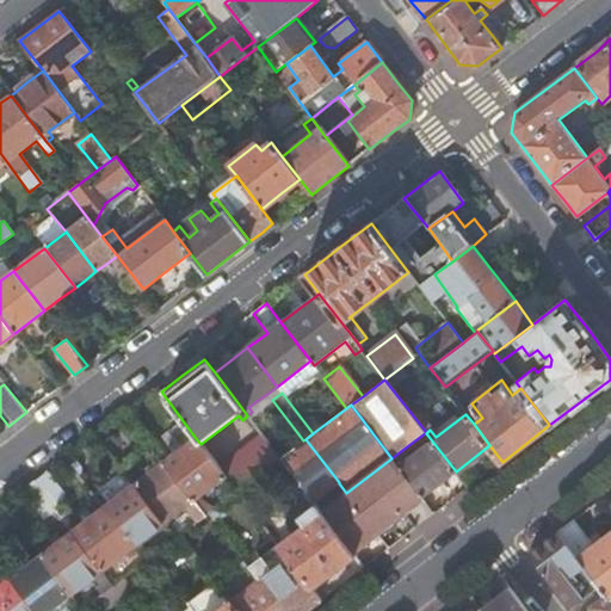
[(421,498),(456,471),(426,433),(426,432),(421,436),(427,444),(409,458),(402,450),(392,458),(421,498)]
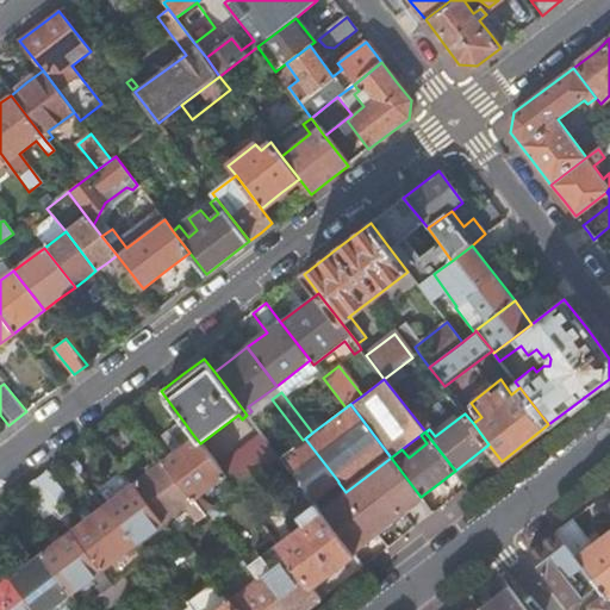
[(237,491),(279,458),(261,434),(218,466),(237,491)]
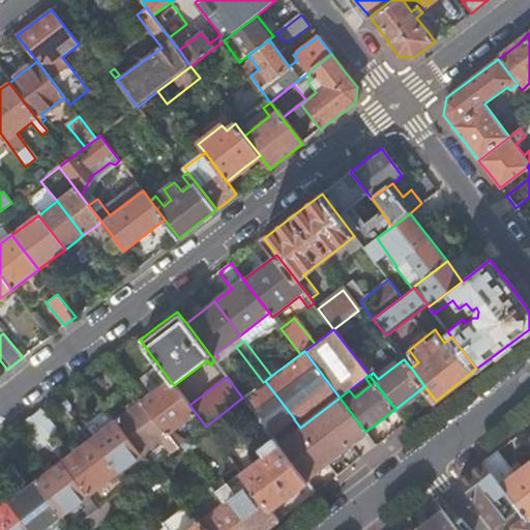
[(201,430),(206,427),(189,405),(174,385),(169,379),(155,389),(142,400),(169,434),(192,417),(201,430)]
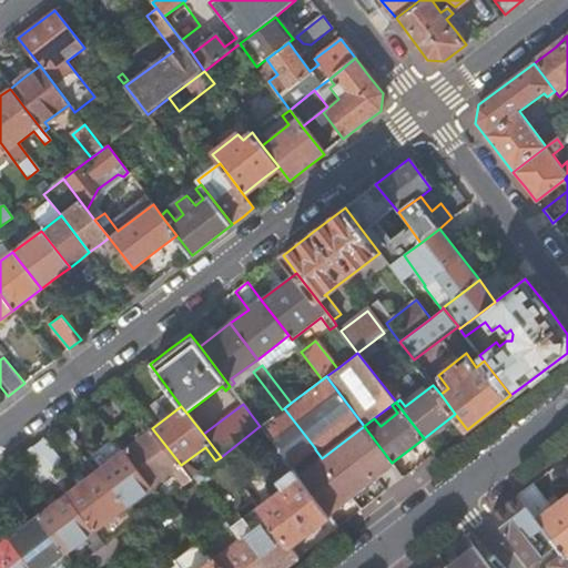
[(291,467),(315,449),(315,448),(284,408),(282,409),(260,426),(291,467)]
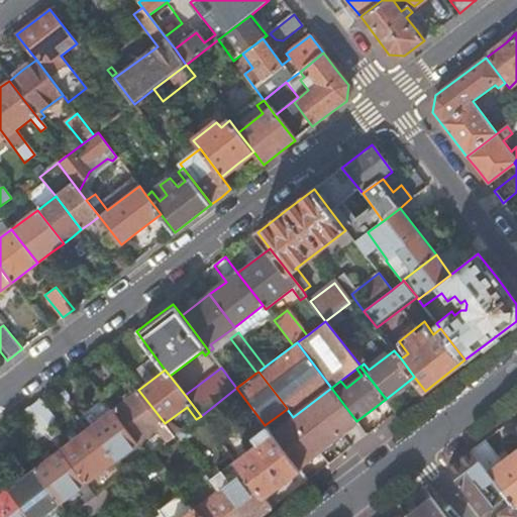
[(355,422),(356,421),(331,388),(293,417),(322,455),(325,454),(326,451),(322,447),(355,422)]
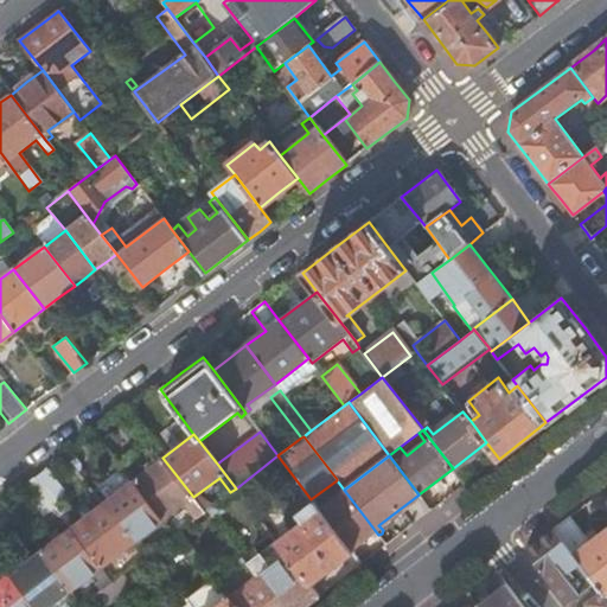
[(189,524),(204,512),(193,497),(163,458),(147,470),(132,480),(163,521),(184,504),(190,512),(183,518),(189,524)]
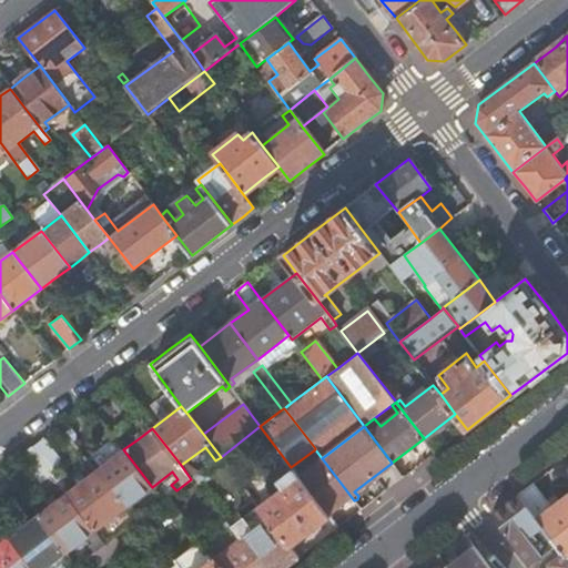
[(59,458),(42,438),(31,447),(50,473),(57,467),(59,458)]
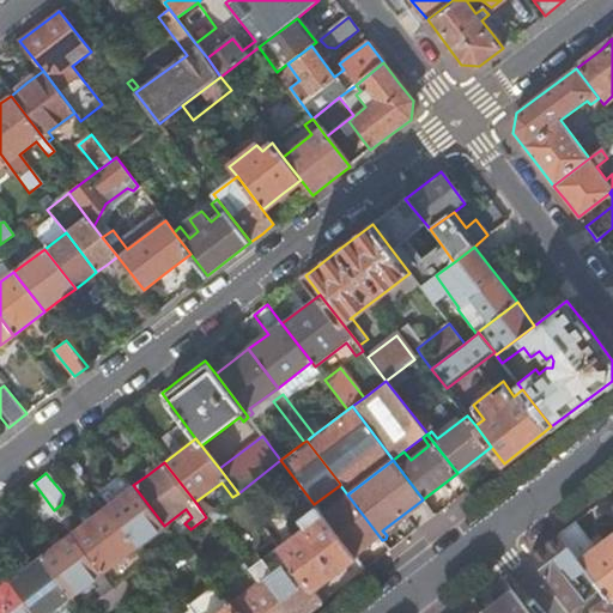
[(43,522),(56,513),(54,510),(34,483),(20,492),(43,522)]
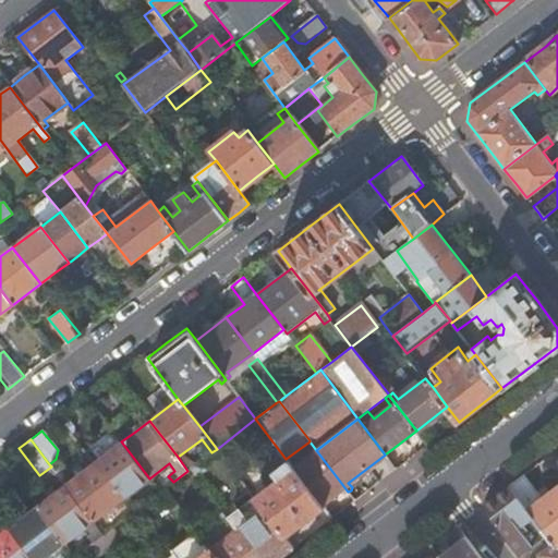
[(126,496),(149,478),(121,441),(107,452),(94,463),(126,507),(131,504),(126,496)]
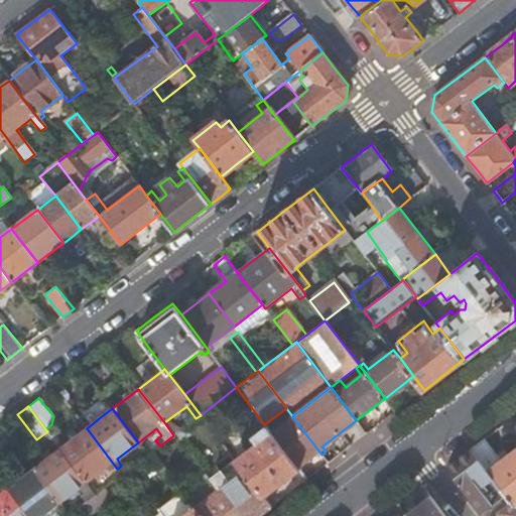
[(321,455),(292,416),(270,432),(296,466),(313,453),(315,457),(319,457),(321,455)]
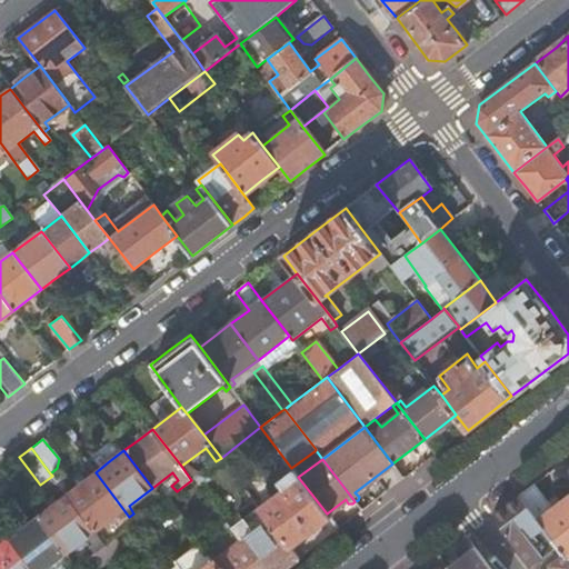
[(330,519),(327,513),(298,477),(295,471),(279,482),(283,489),(259,508),(290,549),(330,519)]
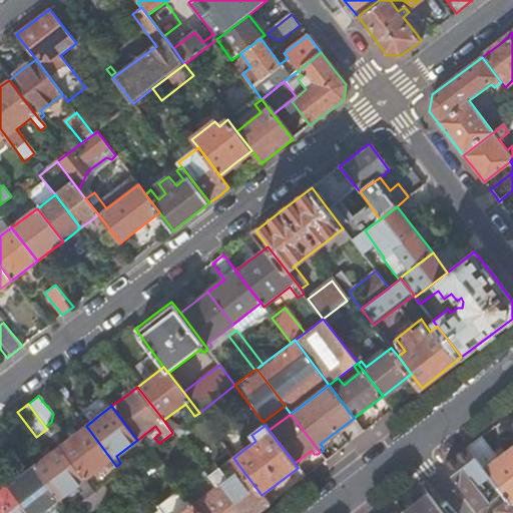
[(112,469),(116,466),(86,426),(73,436),(60,446),(85,479),(107,463),(112,469)]
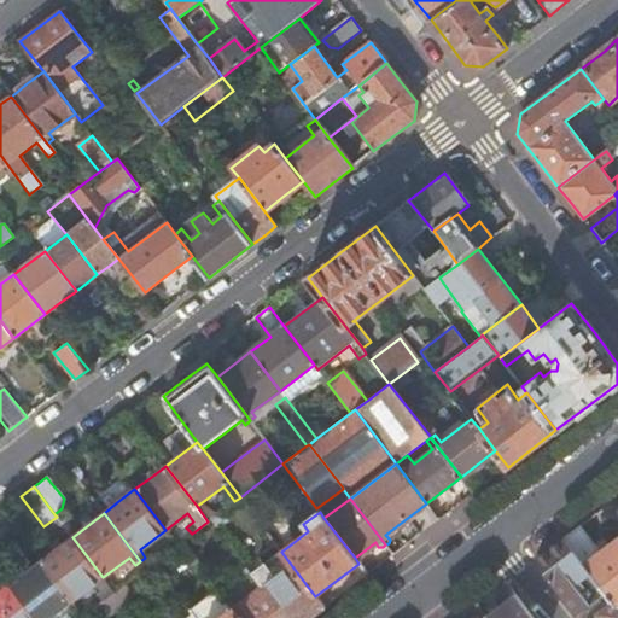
[(578,528),(563,540),(586,570),(602,557),(578,528)]
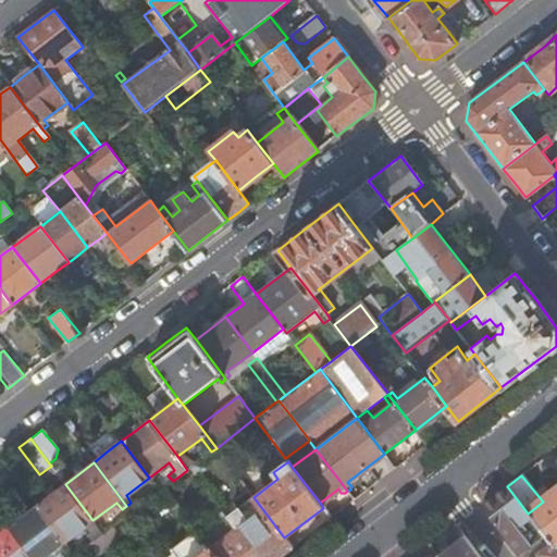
[(64,542),(93,520),(65,484),(51,495),(36,506),(64,542)]
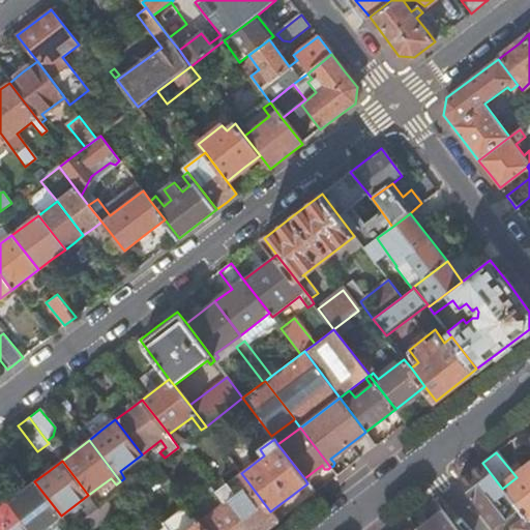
[(458,481),(494,528),(519,510),(502,489),(482,463),(458,481)]
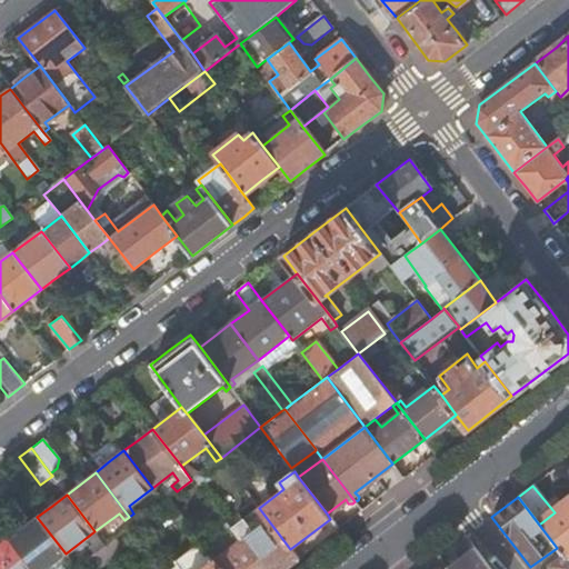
[(539,525),(557,548),(565,558),(566,559),(568,556),(568,501),(555,512),(539,525)]
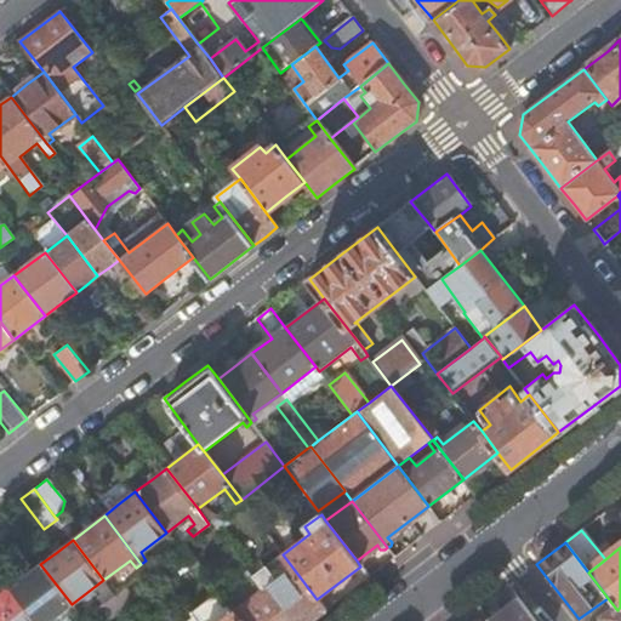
[(317,599),(283,554),(283,553),(254,576),(256,580),(262,588),(286,620),(312,620),(326,610),(317,599)]
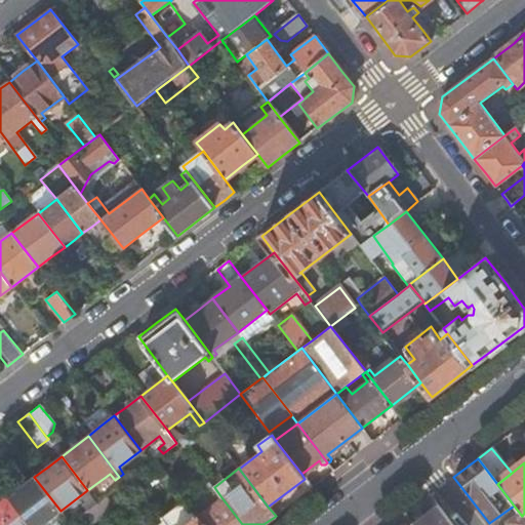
[(29,524),(42,524),(61,511),(34,477),(21,487),(7,497),(29,524)]
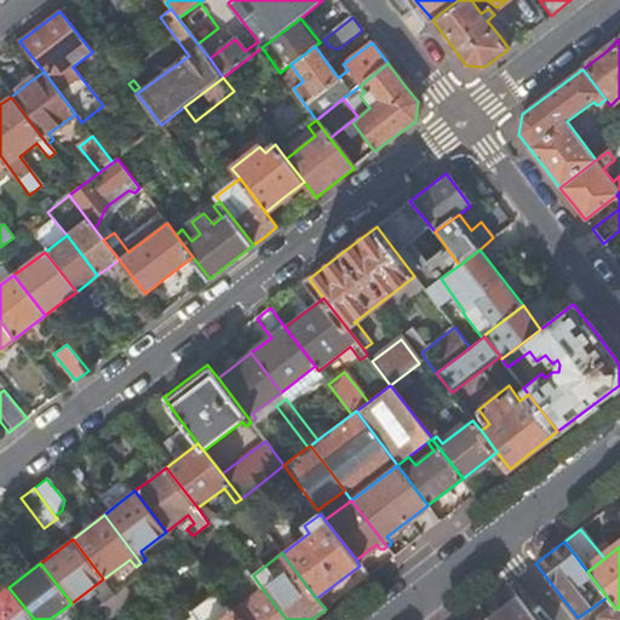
[(234,609),(262,587),(256,579),(227,601),(234,609)]
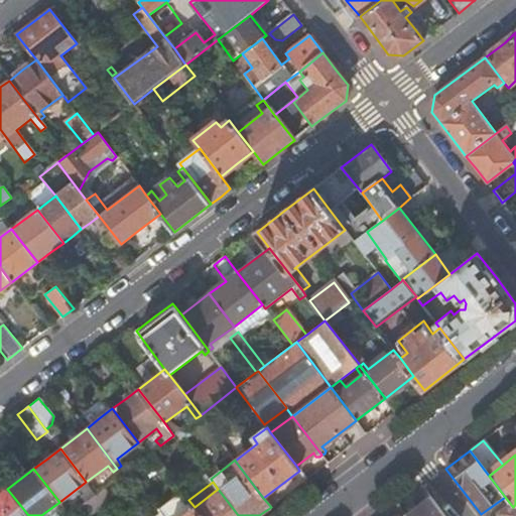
[(113,497),(112,497),(105,487),(96,495),(81,506),(89,515),(113,497)]
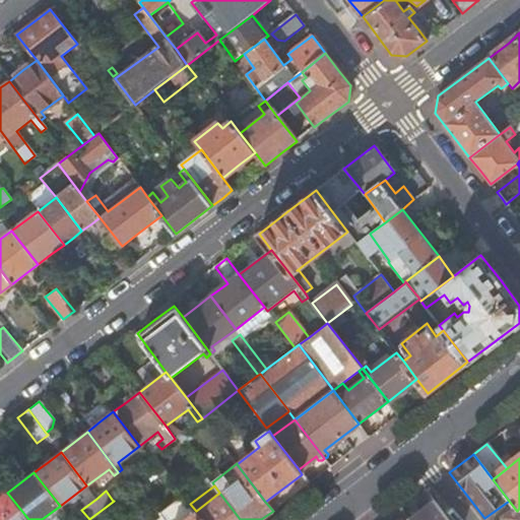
[(28,519),(7,493),(0,498),(0,519),(28,519)]
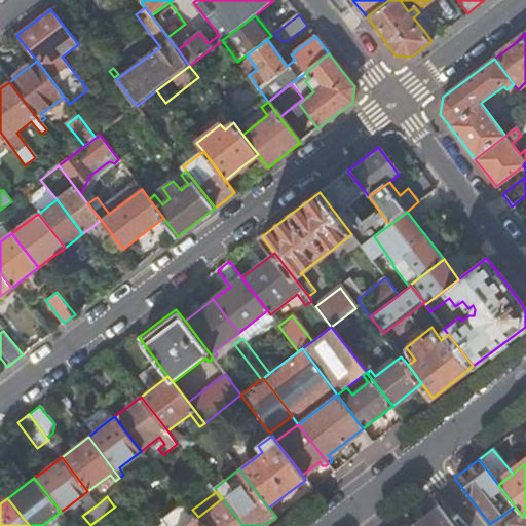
[(204,525),(242,525),(222,498),(198,517),(204,525)]
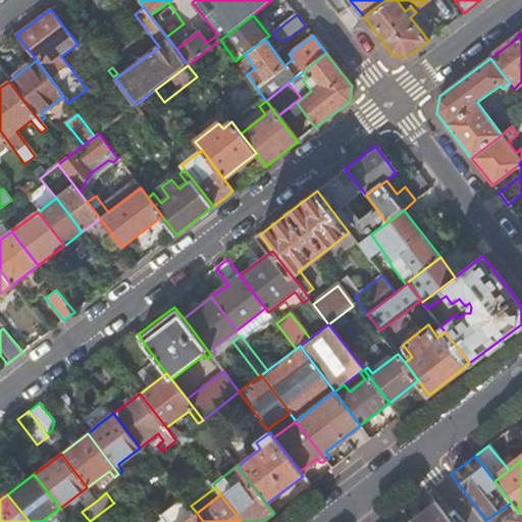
[(411,521),(412,521),(449,521),(434,503),(411,521)]
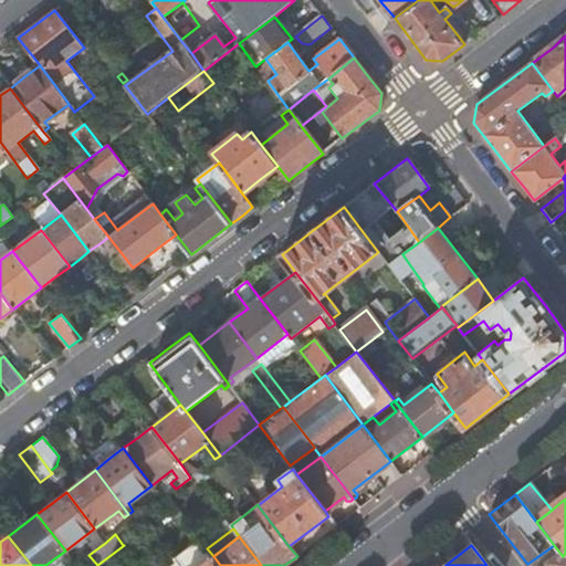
[(554,545),(527,564),(528,565),(545,565),(562,555),(554,545)]
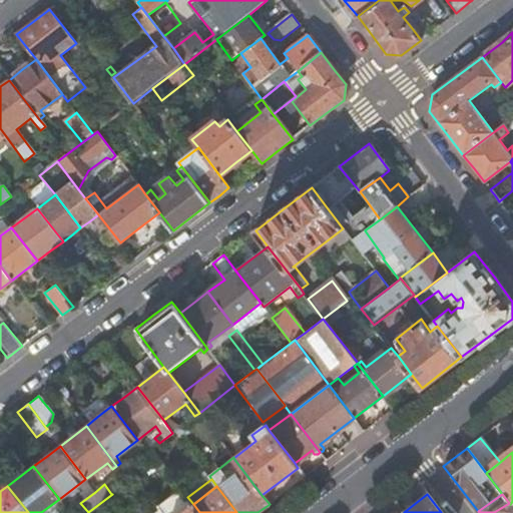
[(181,512),(193,504),(187,497),(186,495),(162,512),(181,512)]
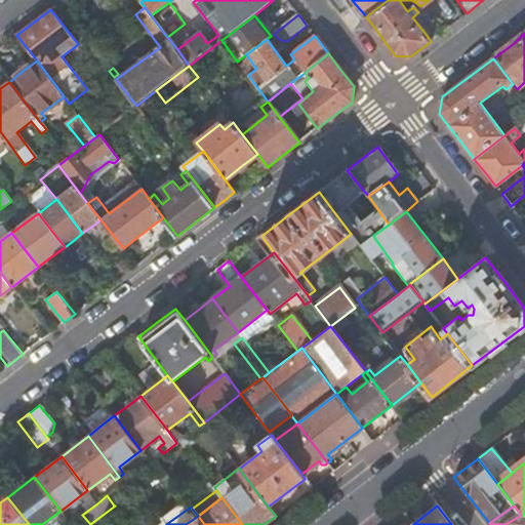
[(521,515),(506,524),(524,524),(524,519),(522,516),(521,515)]
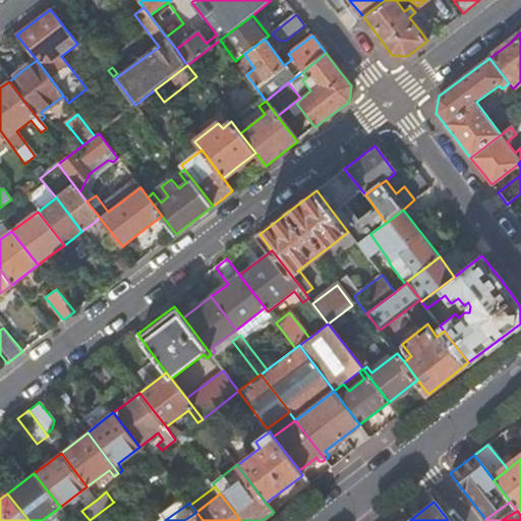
[(203,520),(196,512),(184,520),(203,520)]
